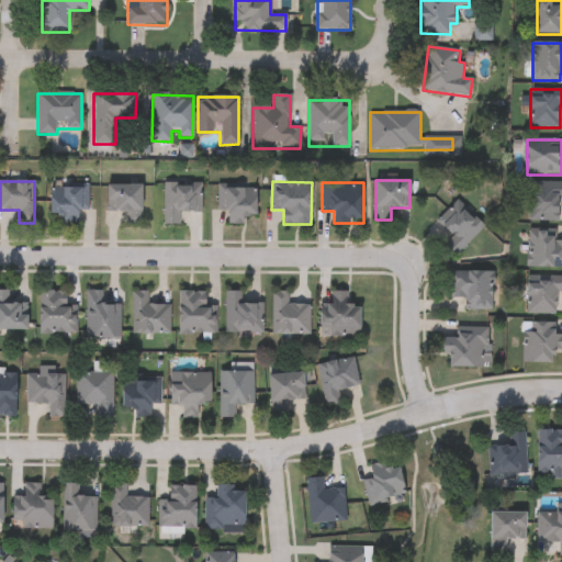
[(200,183),(200,212),(180,212),(180,224),(163,224),(163,183),(200,183)]
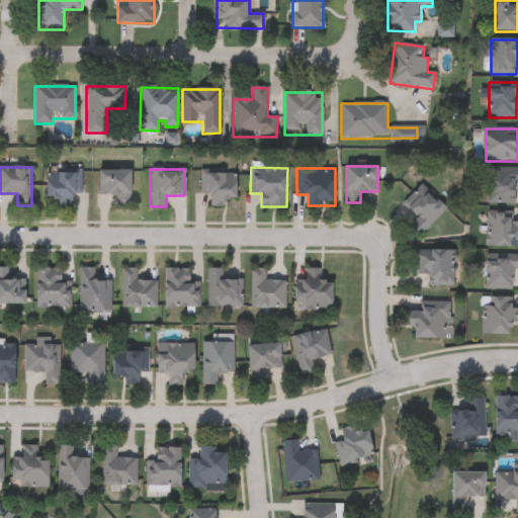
[(515,204),(489,203),(490,169),(517,169),(517,183),(516,183),(515,204)]
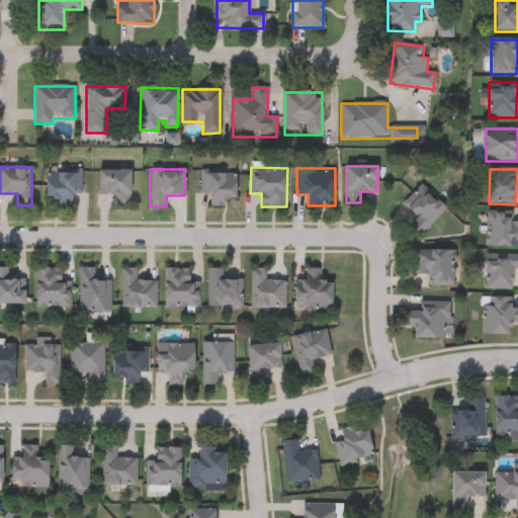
[(81,170),(81,194),(72,194),(72,205),(57,206),(57,197),(47,197),(47,170),(81,170)]
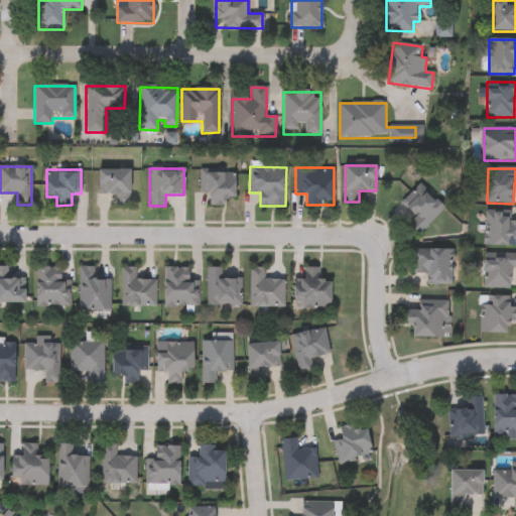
[(99,170),(130,170),(130,206),(115,206),(115,195),(99,195),(99,170)]
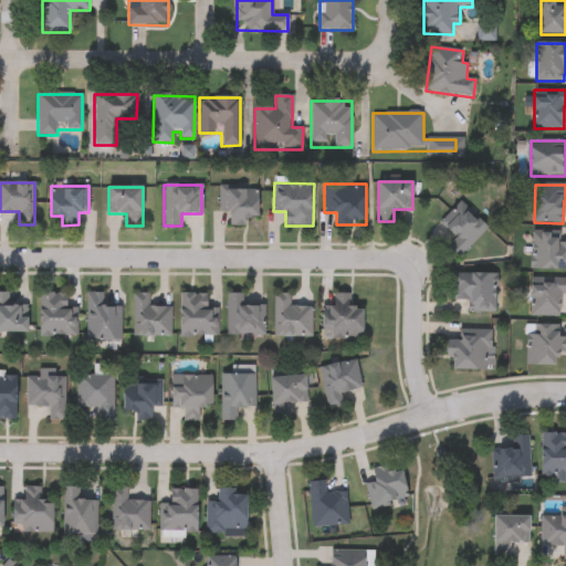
[(259,187),(259,217),(245,217),(245,226),(229,226),(229,211),(218,211),(218,187),(259,187)]
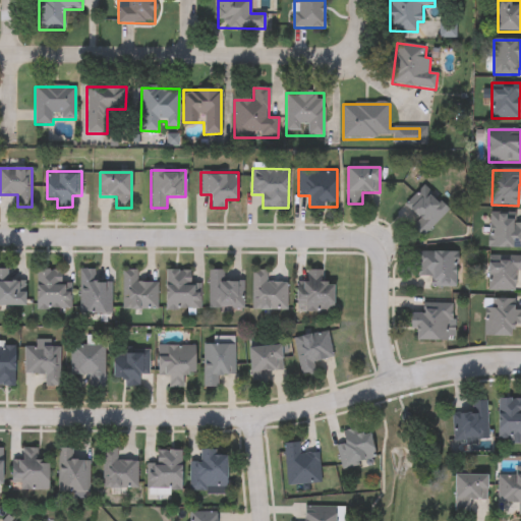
[(450,210),(422,238),(412,228),(420,219),(406,205),(424,186),(450,210)]
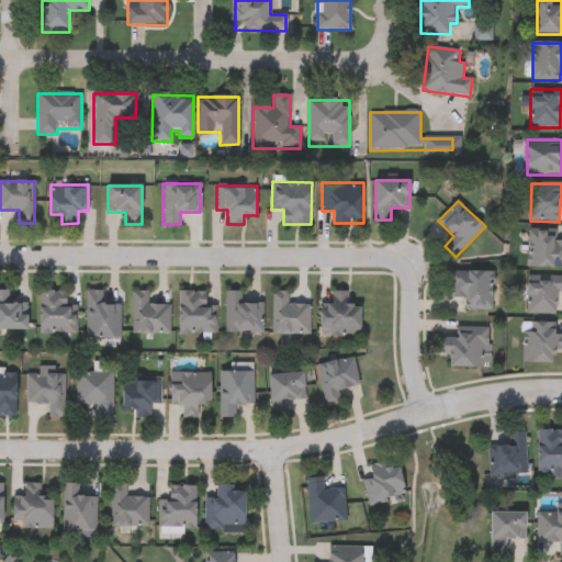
[(561,268),(529,268),(529,229),(558,229),(558,240),(561,240),(561,268)]
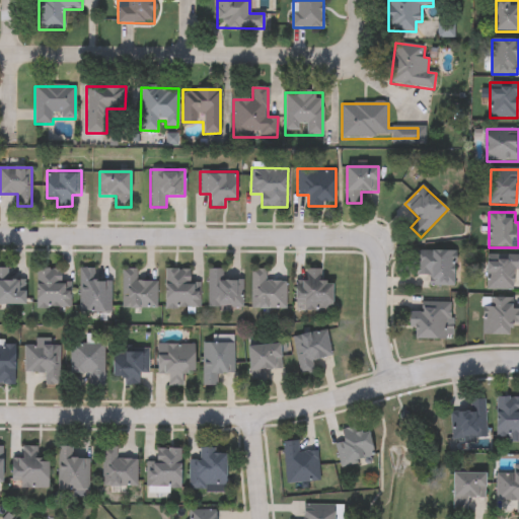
[(417,277),(417,251),(455,251),(455,287),(429,287),(429,277),(417,277)]
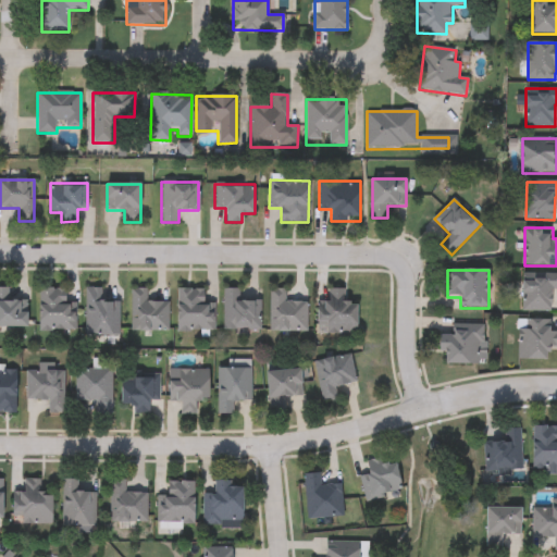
[(556,289),(552,289),(552,311),(522,311),(522,274),(556,274),(556,289)]
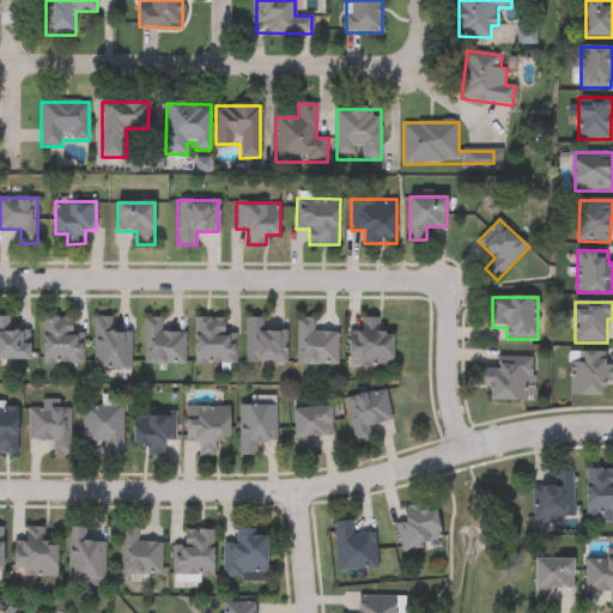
[(30,329),(30,359),(0,359),(0,317),(11,317),(11,329),(30,329)]
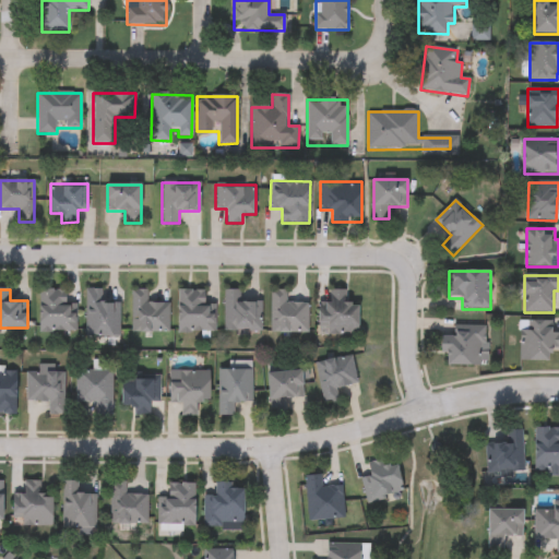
[(76,331),(39,332),(38,290),(67,289),(67,302),(75,302),(76,331)]
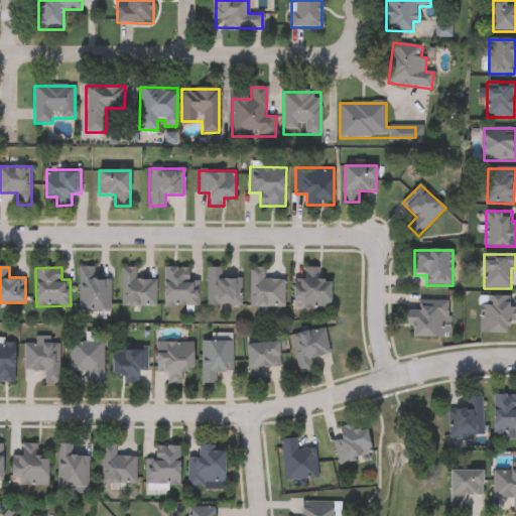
[(80,310),(80,267),(94,267),(94,279),(110,279),(110,310),(80,310)]
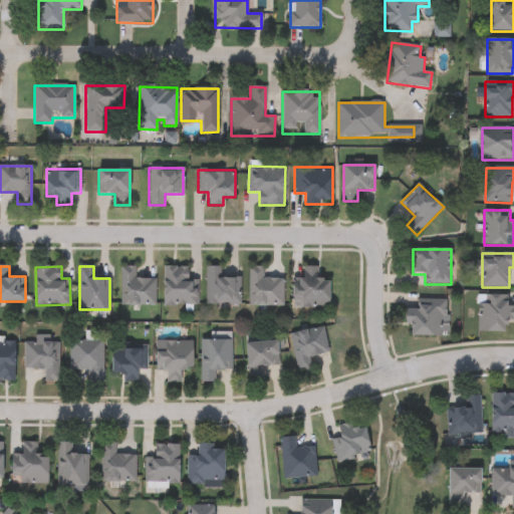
[(155,305),(120,305),(120,267),(136,267),(136,279),(155,279),(155,305)]
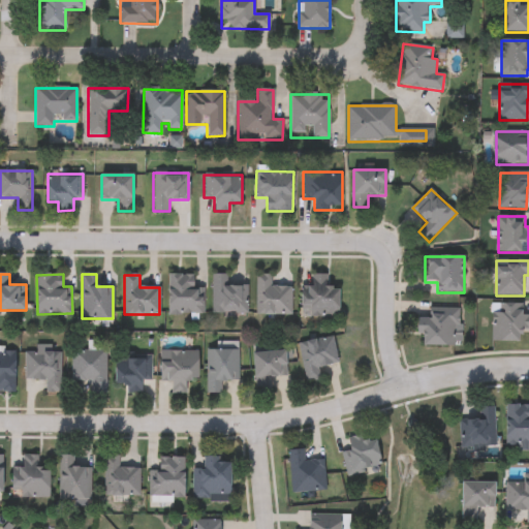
[(204,314),(167,314),(167,275),(195,275),(195,286),(204,286),(204,314)]
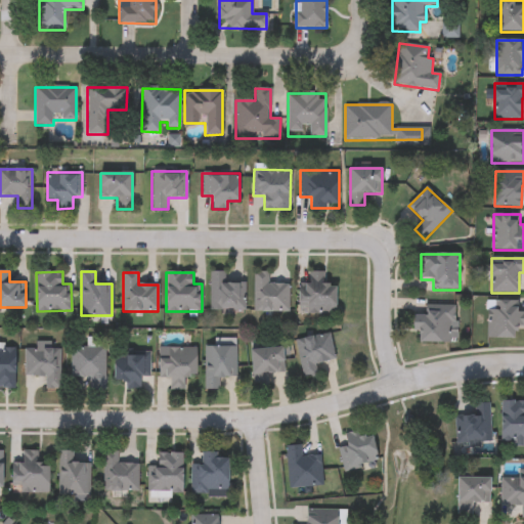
[(226,272),(226,282),(245,282),(245,310),(210,310),(210,272),(226,272)]
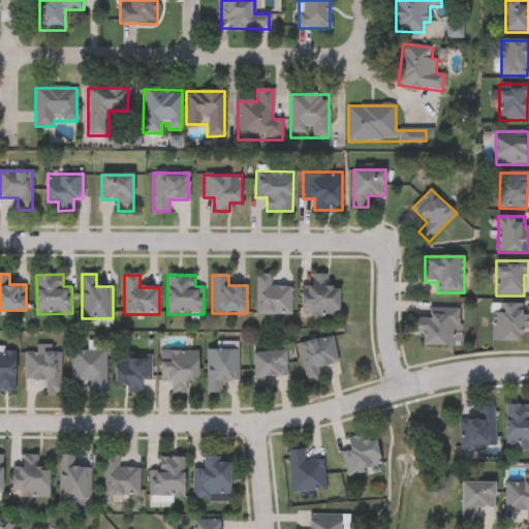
[(255,314),(255,275),(272,275),(272,286),(291,286),(291,314),(255,314)]
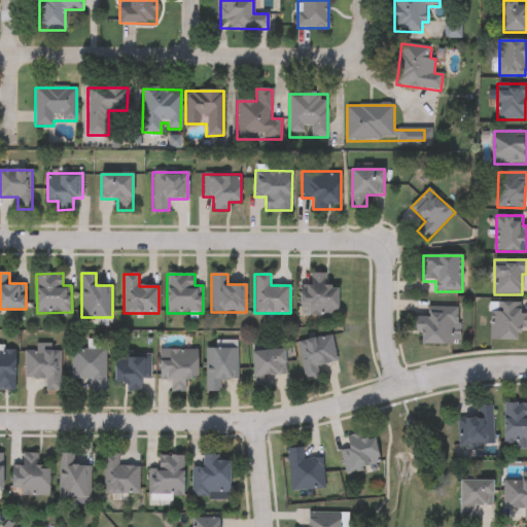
[(301,316),(301,283),(311,283),(311,274),(328,274),(328,285),(339,285),(339,316),(301,316)]
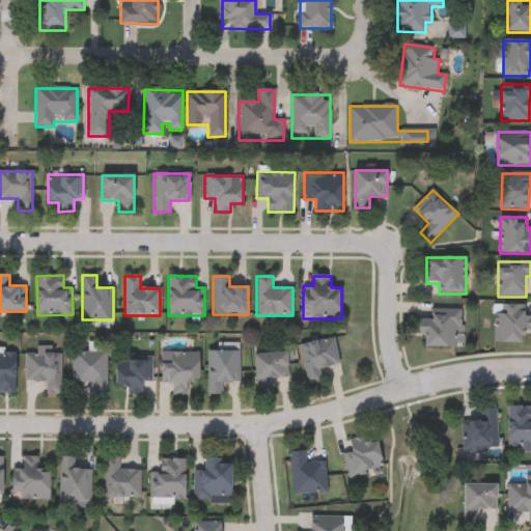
[(523,343),(495,343),(495,305),(525,305),(525,315),(530,315),(530,332),(523,332),(523,343)]
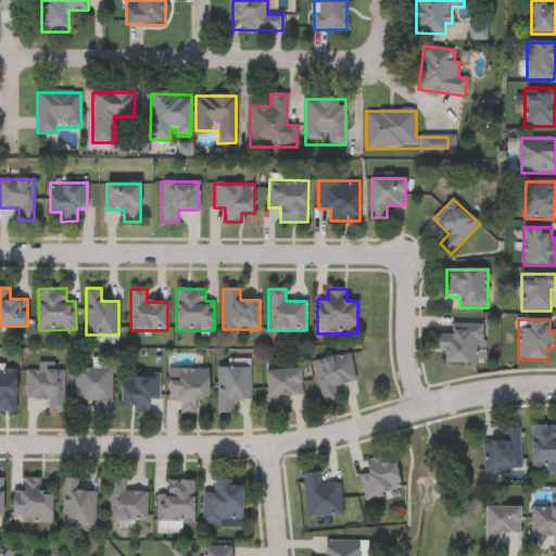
[(480,325),(480,364),(440,364),(440,325),(480,325)]
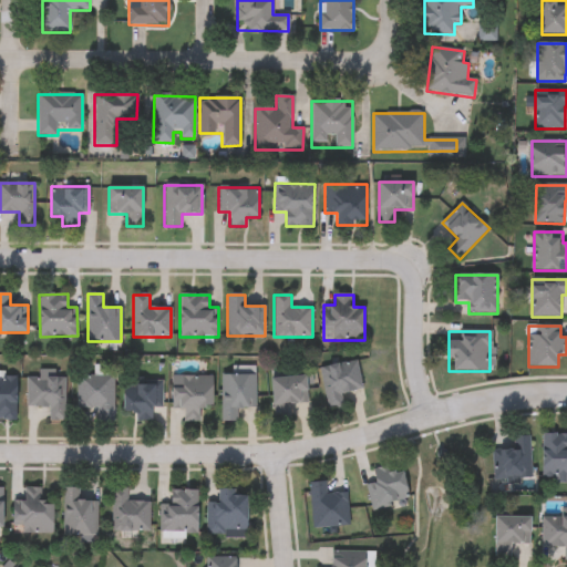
[(343,408),(328,411),(319,368),(357,361),(362,390),(341,394),(343,408)]
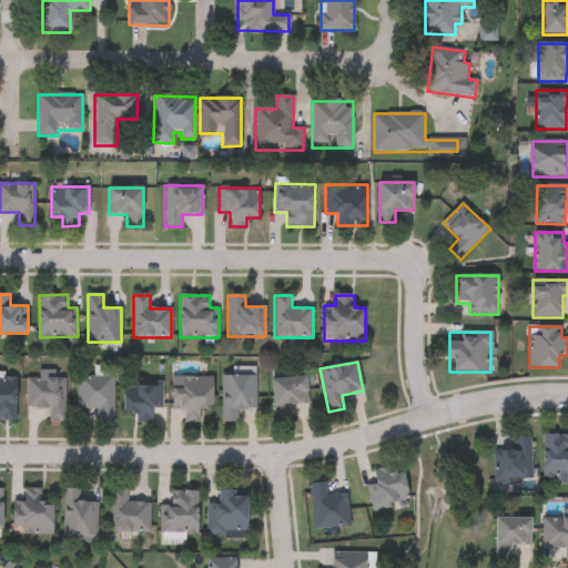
[(27,379),(38,379),(38,375),(66,375),(64,423),(49,423),(49,408),(27,408),(27,379)]
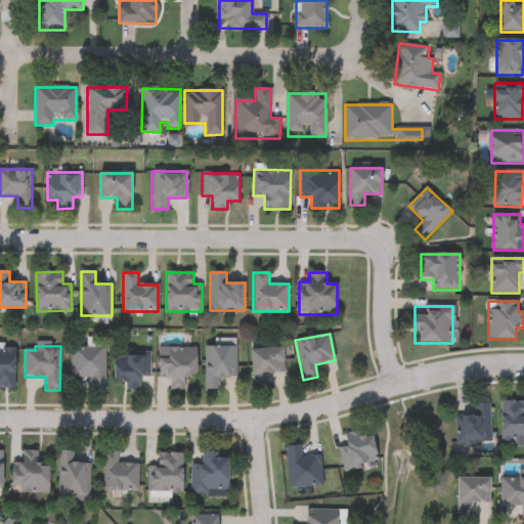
[(15,389),(0,389),(0,347),(15,348),(15,389)]
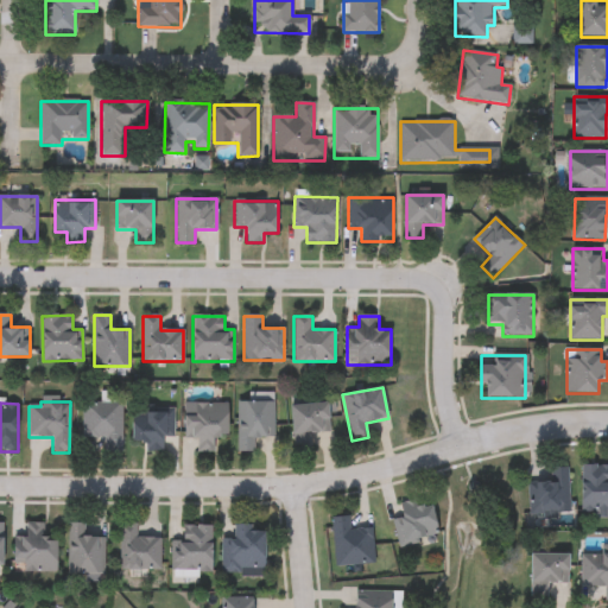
[(82,438),(82,403),(122,403),(122,453),(103,453),(103,438),(82,438)]
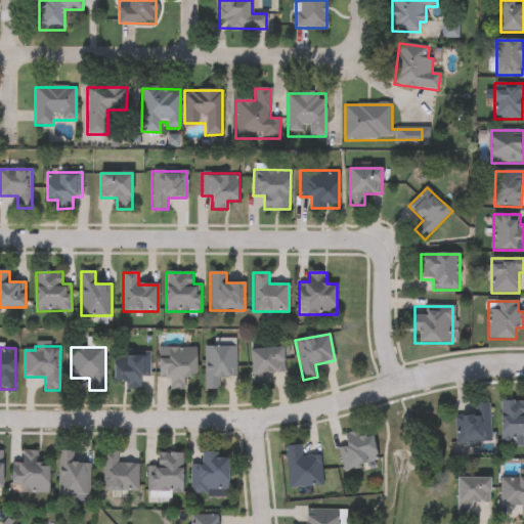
[(205,347),(235,347),(235,378),(219,378),(219,390),(205,390),(205,347)]
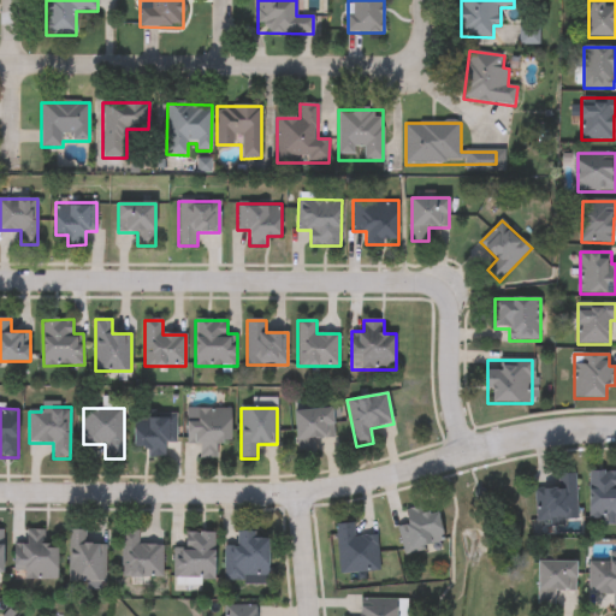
[(314,439),(315,454),(297,455),(295,410),(333,409),(335,438),(314,439)]
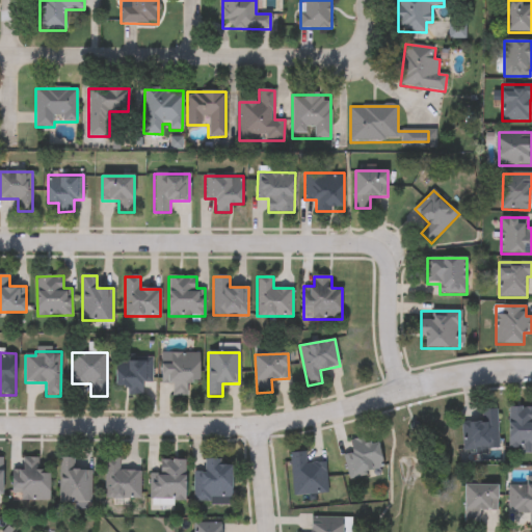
[(200,383),(187,383),(187,397),(171,397),(171,382),(162,382),(162,354),(200,354),(200,383)]
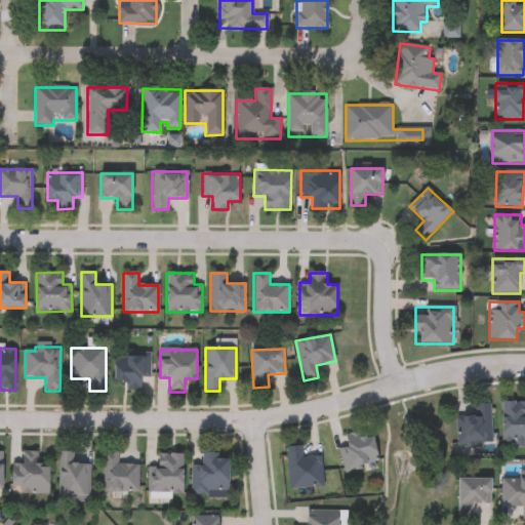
[(150,377),(140,377),(140,391),(125,391),(125,382),(115,382),(115,354),(150,354),(150,377)]
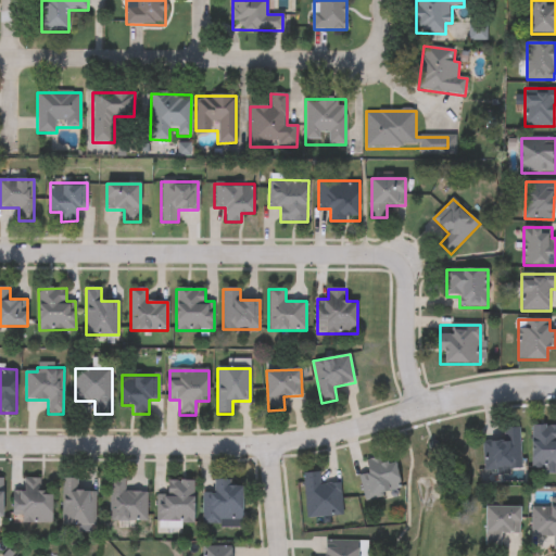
[(555,469),(532,469),(532,427),(555,427),(555,469)]
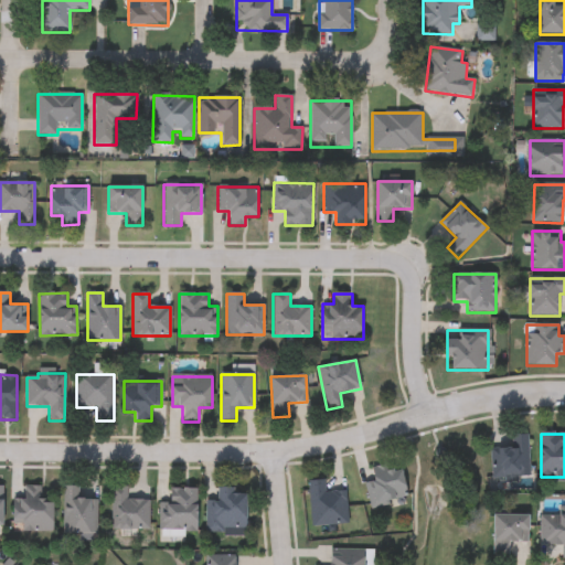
[(530,477),(492,478),(491,449),(510,448),(510,436),(529,436),(530,477)]
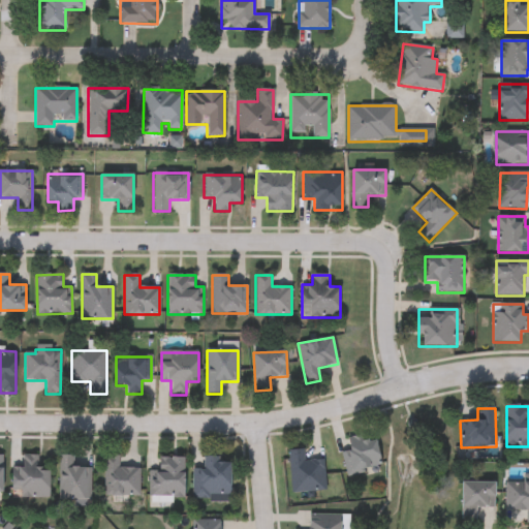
[(377,440),(381,469),(346,474),(343,452),(350,450),(348,438),(365,435),(366,442),(377,440)]
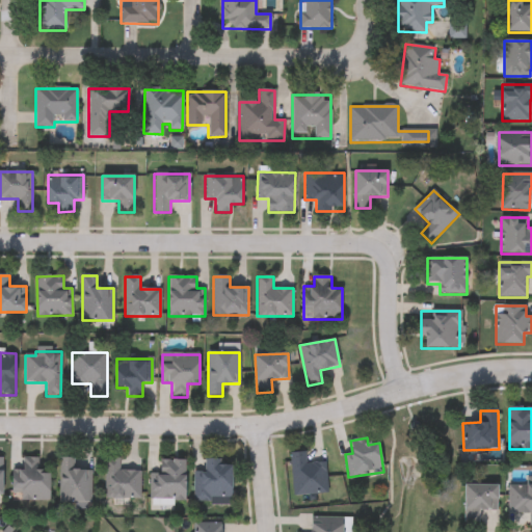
[(289,454),(306,452),(307,463),(325,462),(327,495),(293,497),(289,454)]
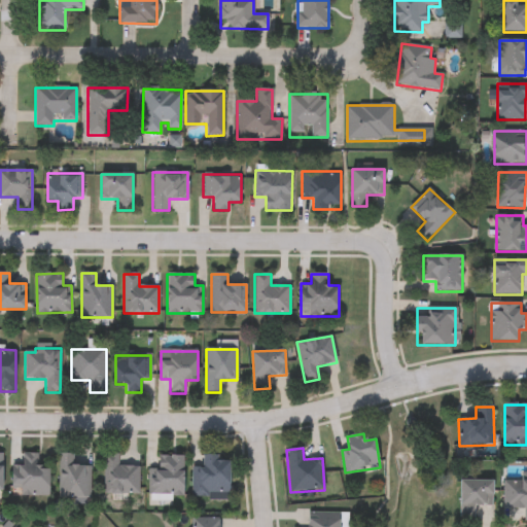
[(12,465),(23,465),(23,454),(40,454),(39,464),(49,464),(49,496),(12,495),(12,465)]
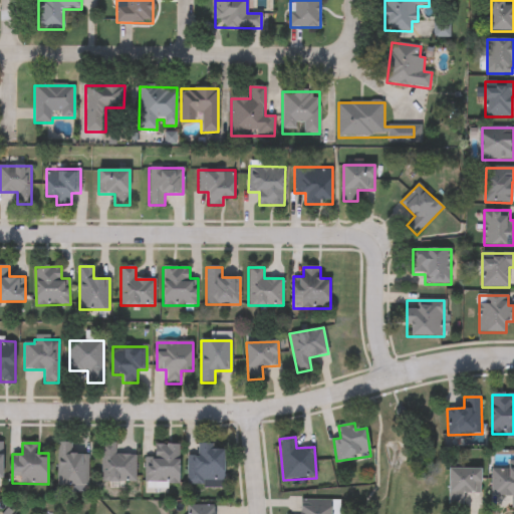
[(88,486),(57,486),(57,444),(71,443),(72,455),(87,455),(88,486)]
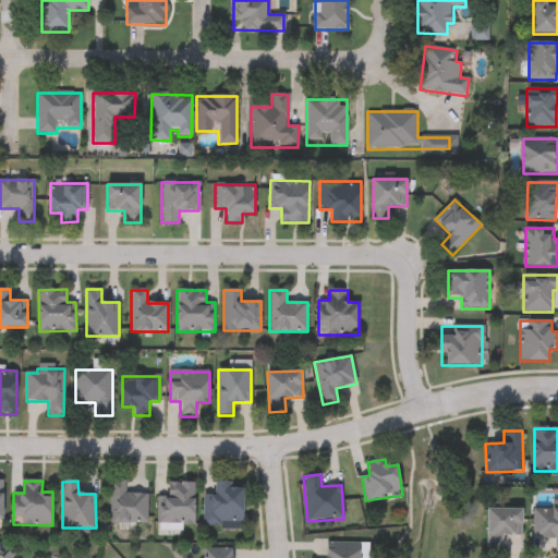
[(110,523),(110,481),(125,481),(125,494),(147,494),(147,523),(110,523)]
